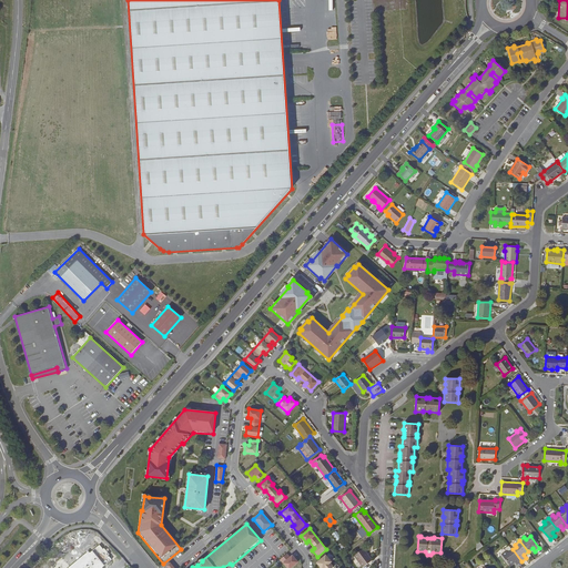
[(513,549),(509,545),(505,548),(506,551),(501,555),(510,566),(515,563),(517,565),(521,561),(513,549)]
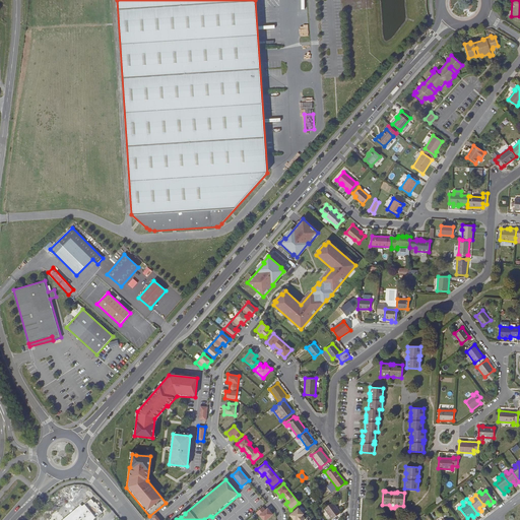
[(324,508),(332,519),(341,513),(333,502),(324,508)]
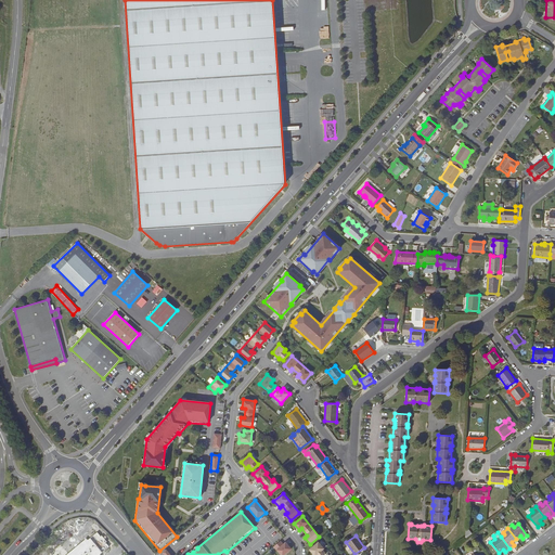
[(281,554),(284,554),(291,550),(285,543),(283,544),(281,541),(274,546),(281,554)]
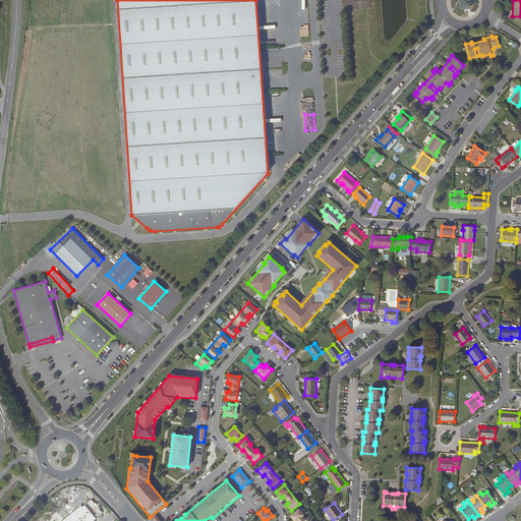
[(290,516),(294,520),(303,520),(305,519),(302,516),(304,515),(298,509),(290,516)]
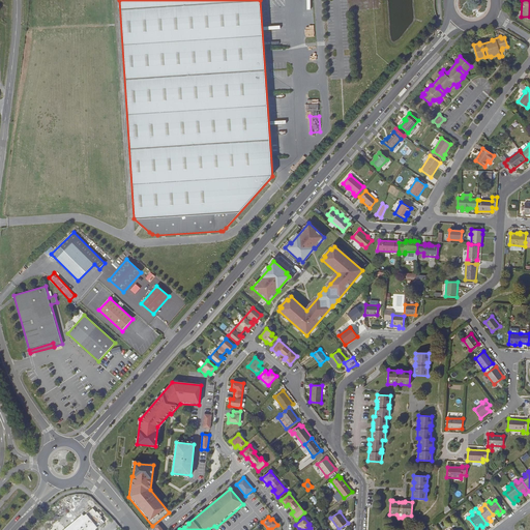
[(66,529),(57,520),(46,529),(66,529)]
